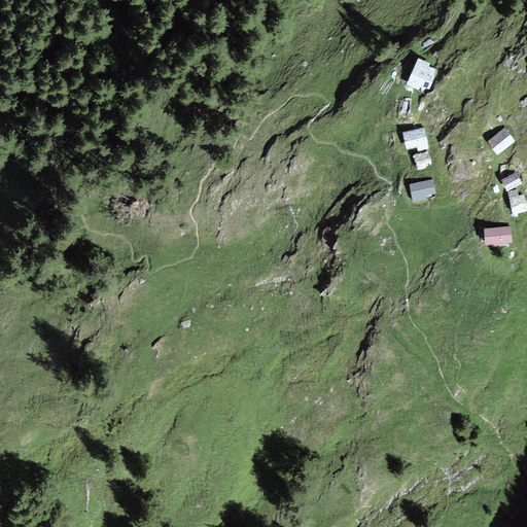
[(419,60),(407,85),(420,92),(422,86),(430,92),(440,72),(430,68),(431,66),(419,60)]
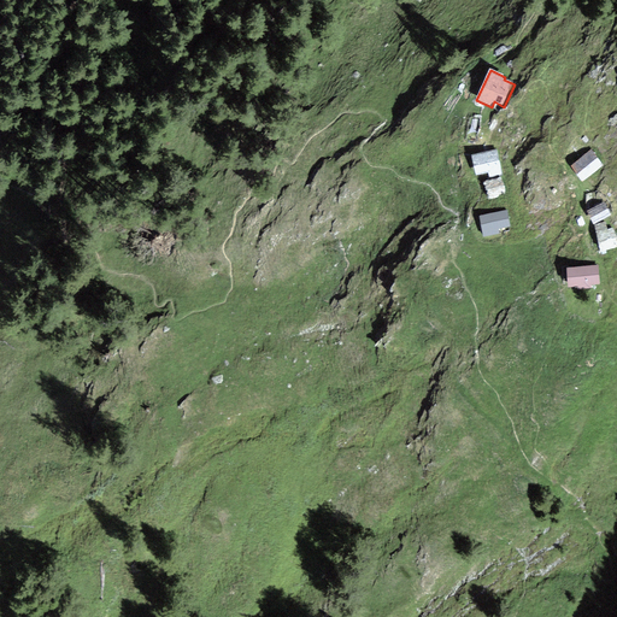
[(499,151),(472,156),(476,176),(489,174),(491,178),(504,175),(499,151)]
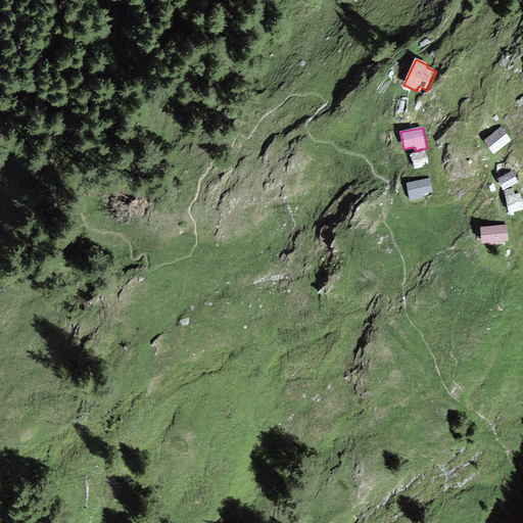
[(503,128),(483,141),(493,154),(512,141),(503,128)]
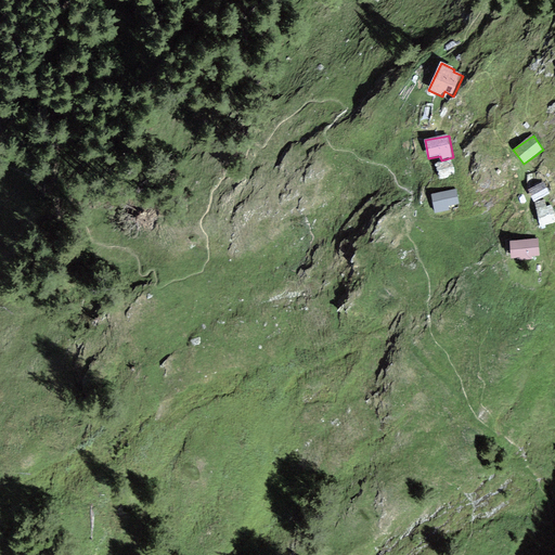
[(438,164),(441,178),(454,175),(451,160),(438,164)]
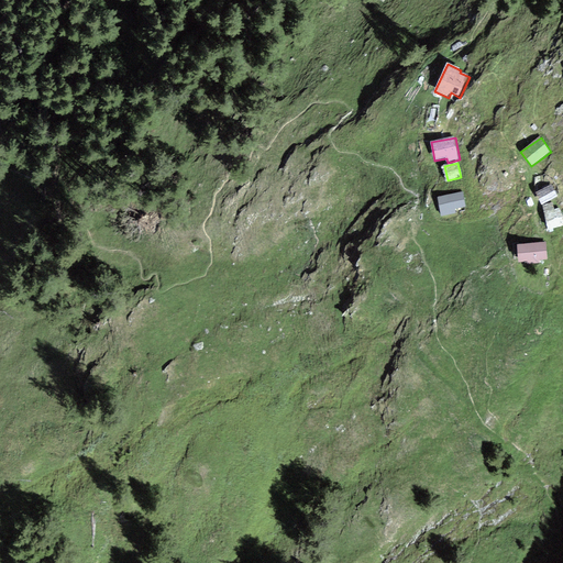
[(551,186),(537,196),(543,206),(558,196),(551,186)]
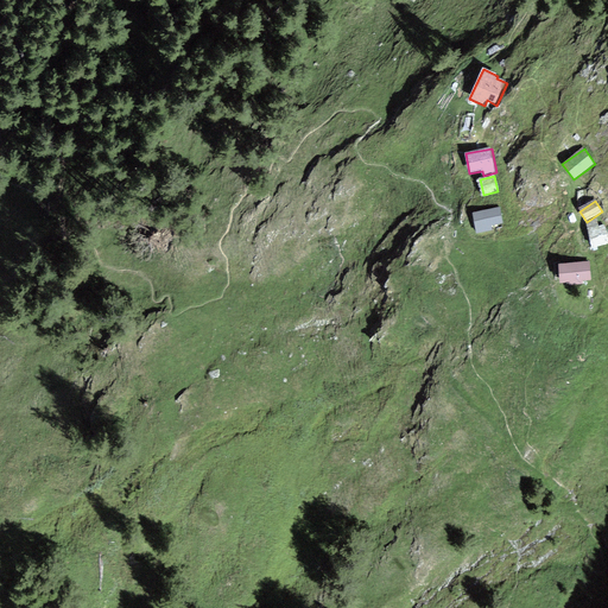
[(501,208),(472,213),(475,234),(493,230),(493,227),(504,225),(501,208)]
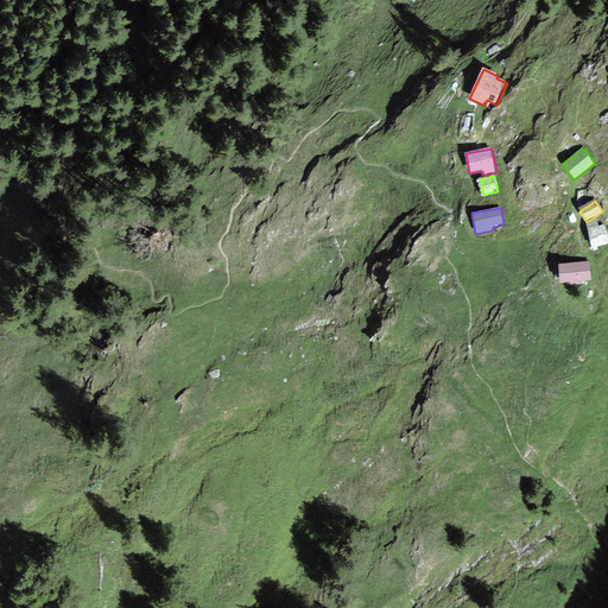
[(588,223),(593,253),(599,252),(599,247),(607,245),(607,244),(606,227),(599,227),(597,222),(588,223)]
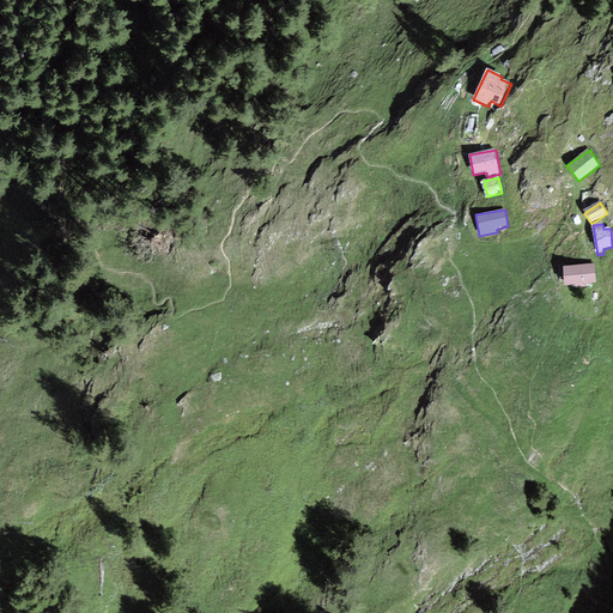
[(595,266),(563,267),(564,285),(576,285),(576,287),(587,287),(587,285),(596,284),(595,266)]
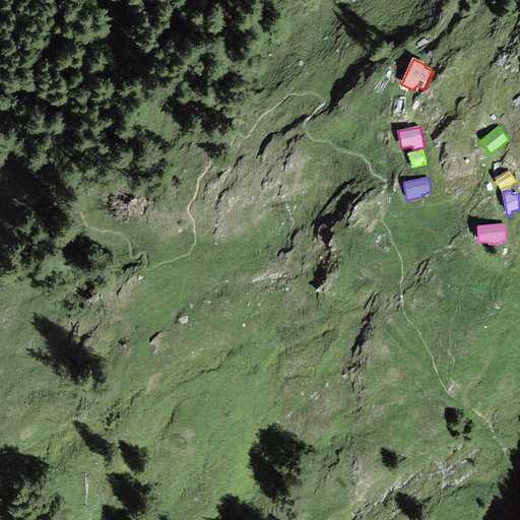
All buildings are outlined.
